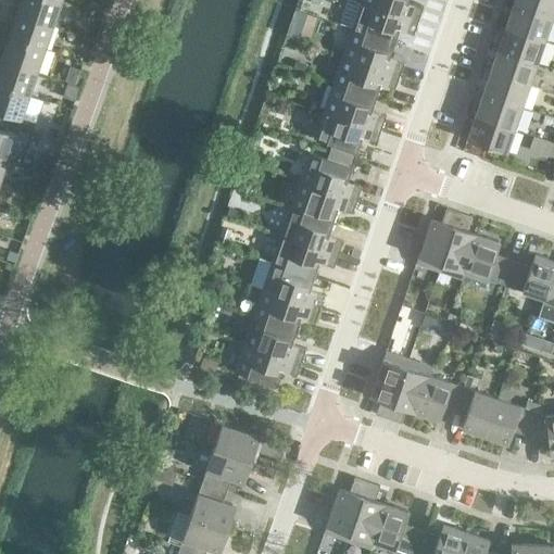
[(63,3),(52,0),(12,0),(13,0),(14,0),(21,0),(23,1),(19,14),(54,27),(63,3)]
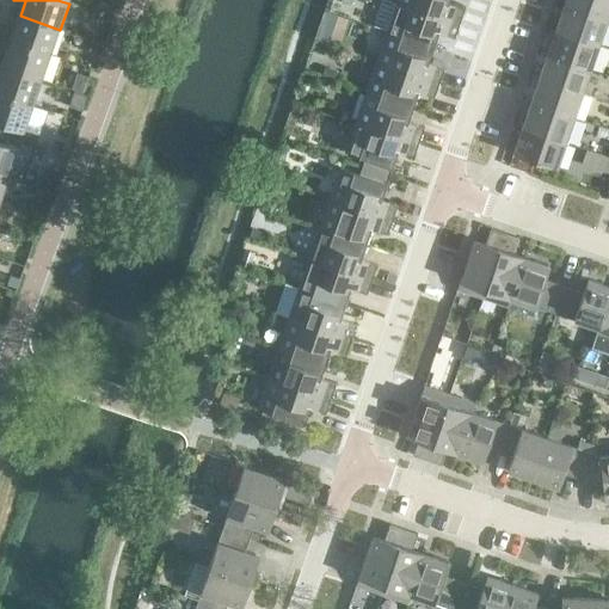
[(451,0),(400,0),(399,4),(461,25),(467,11),(450,5),(451,0)]
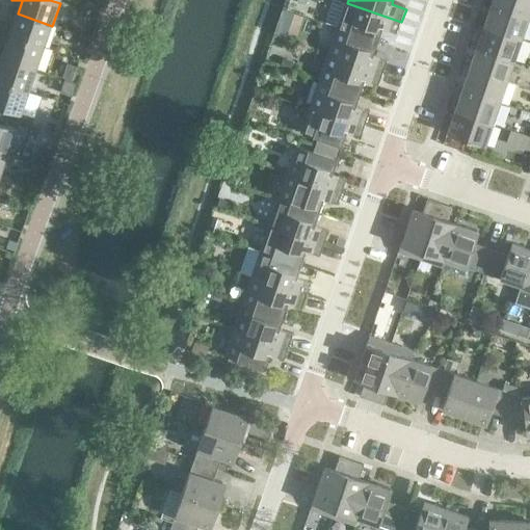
[(529,0),(495,0),(493,6),(529,19),(529,0)]
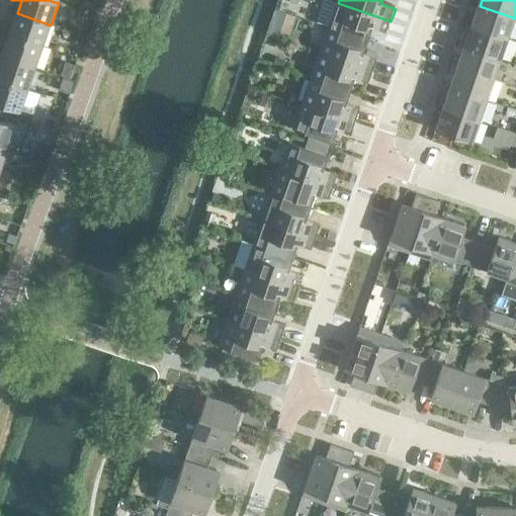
[(391,21),(338,3),(330,28),(368,41),(373,29),(387,33),(391,21)]
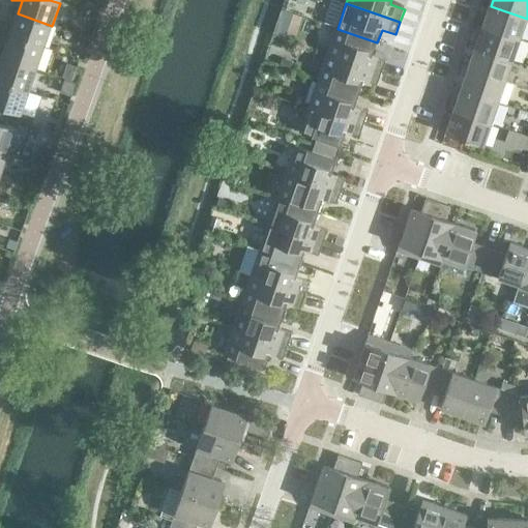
[(527,19),(491,6),(484,28),(521,40),(527,22),(527,19)]
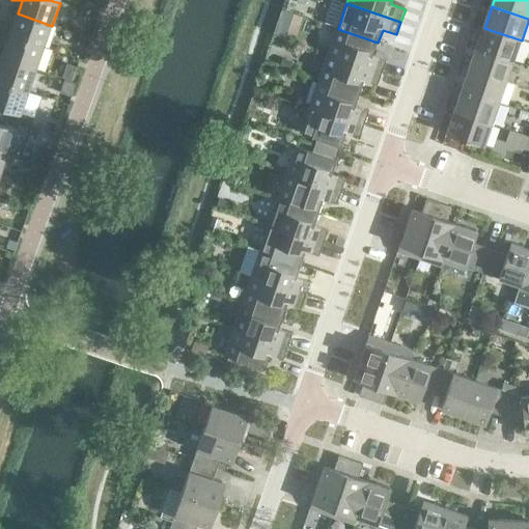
[(279,23),(291,27),(296,16),(283,11),(279,23)]
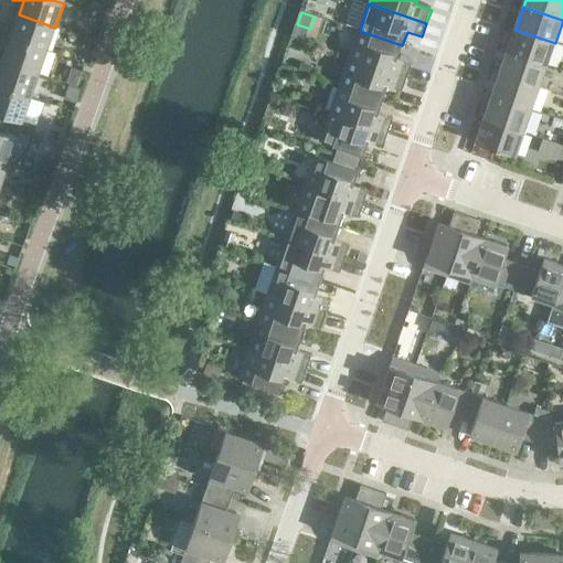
[(55,28),(19,14),(14,29),(8,27),(7,22),(0,20),(0,34),(48,51),(55,28)]
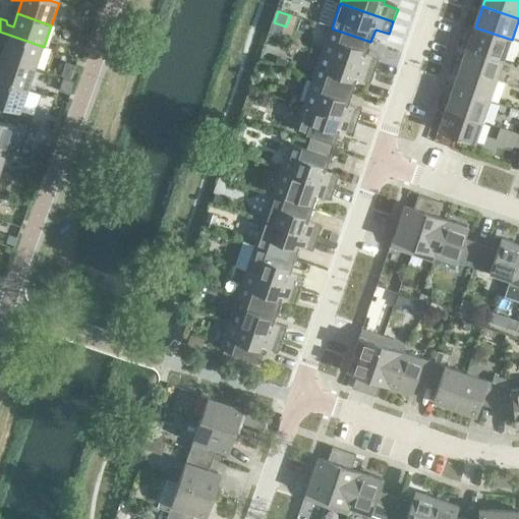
[(512,40),(475,27),(468,48),(505,60),(512,40)]
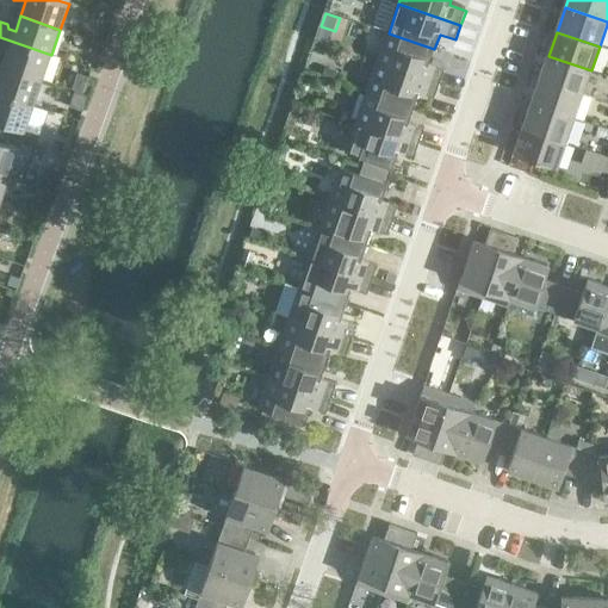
[(434,49),(389,33),(378,63),(440,85),(445,70),(429,64),(434,49)]
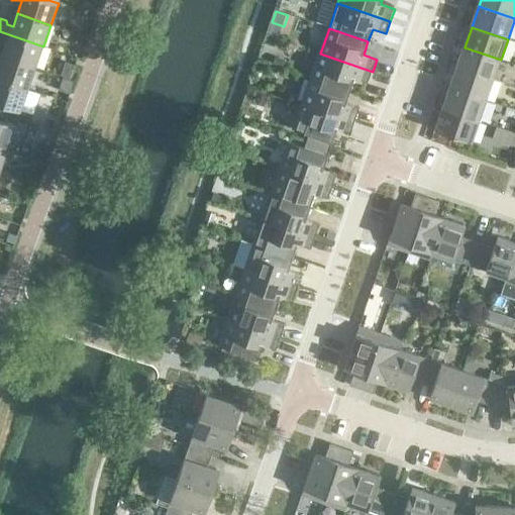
[(43,46),(0,31),(0,42),(1,42),(7,44),(2,57),(36,69),(43,46)]
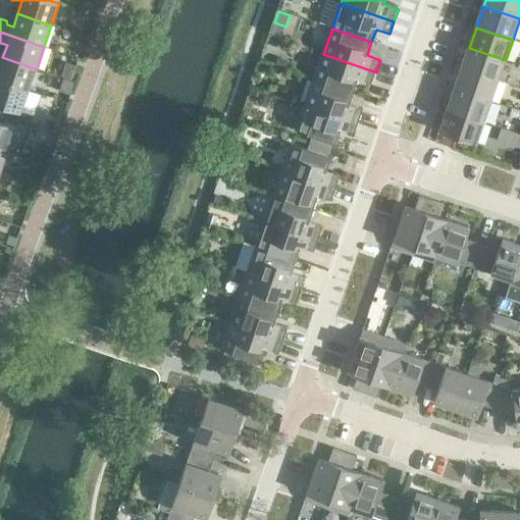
[(506,60),(469,48),(462,68),(499,82),(506,60)]
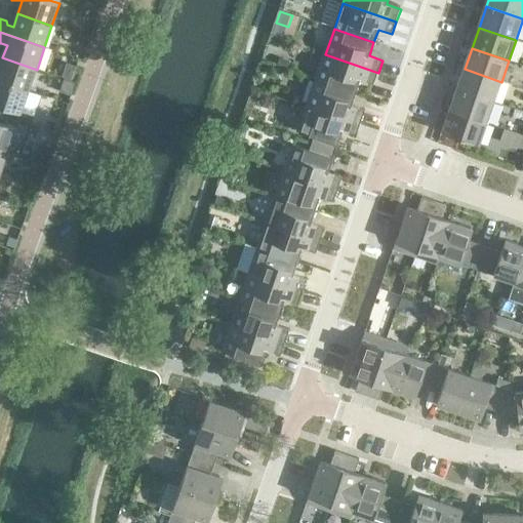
[(378,73),(325,54),(316,80),(356,93),(360,81),(374,85),(378,73)]
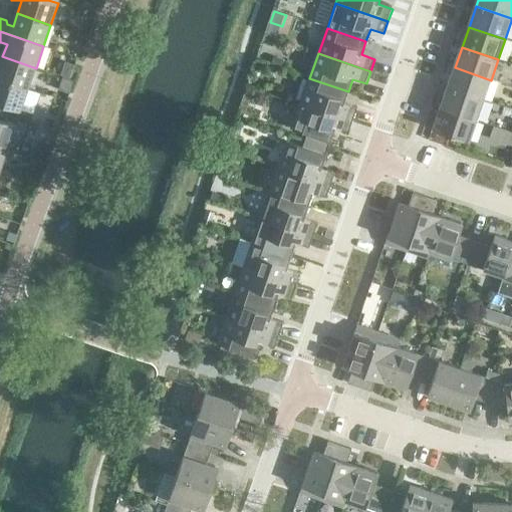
[(36,68),(2,56),(0,63),(0,79),(28,89),(36,68)]
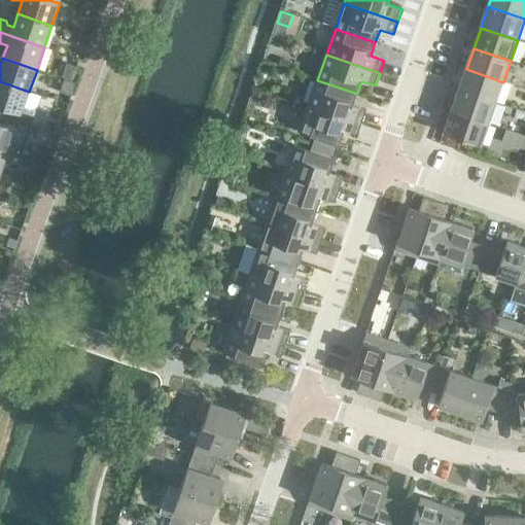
[(279,67),(290,71),(292,62),(282,59),(279,67)]
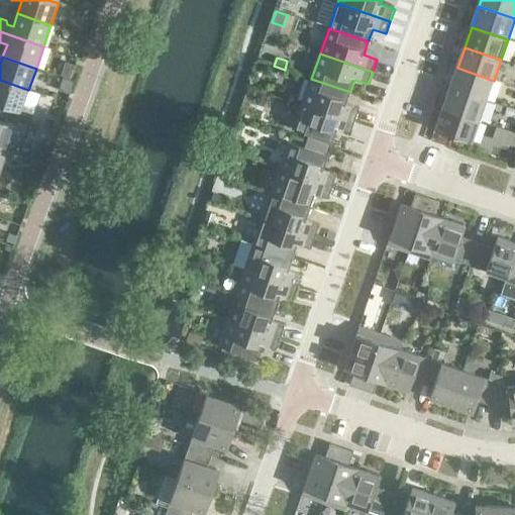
[(494,81),(457,68),(450,89),(487,101),(494,81)]
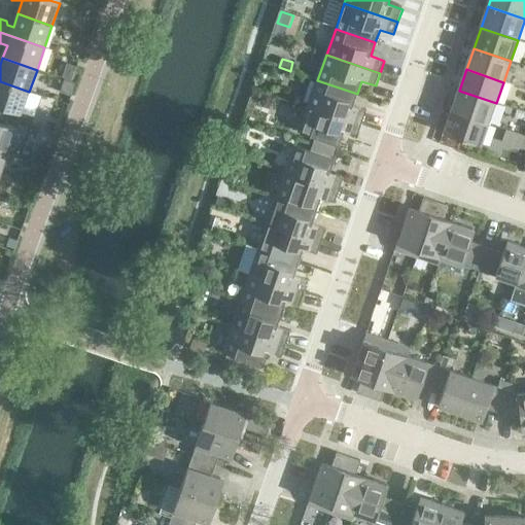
[(357,94),(317,80),(309,106),(362,125),(366,112),(353,107),(357,94)]
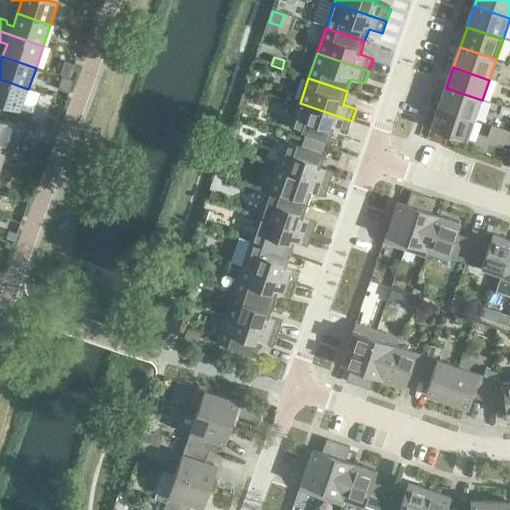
[(28,89),(0,79),(0,111),(2,113),(18,118),(20,111),(21,111),(28,89)]
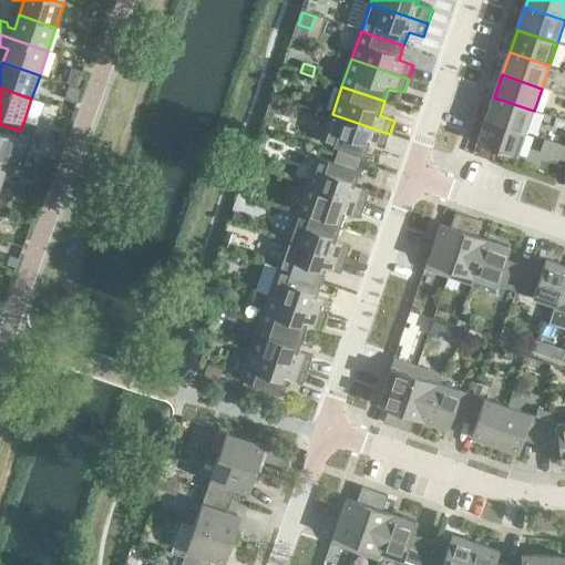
[(534,111),(494,98),(486,120),(526,133),(534,111)]
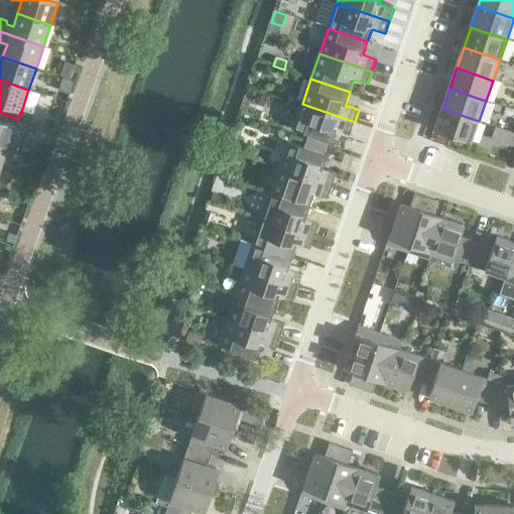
[(355,122),(302,104),(293,130),(307,135),(304,141),(328,149),(330,142),(333,143),(337,130),(351,134),(355,122)]
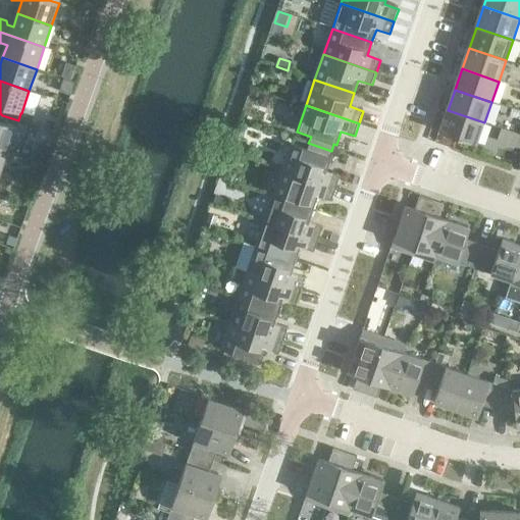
[(484,122),(448,110),(440,132),(476,145),(484,122)]
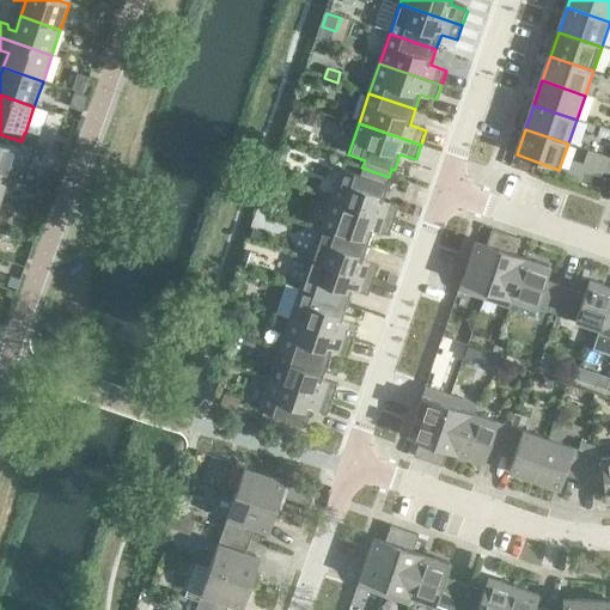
[(0,140),(2,135),(0,133),(0,172),(11,176),(19,150),(0,142),(0,140)]
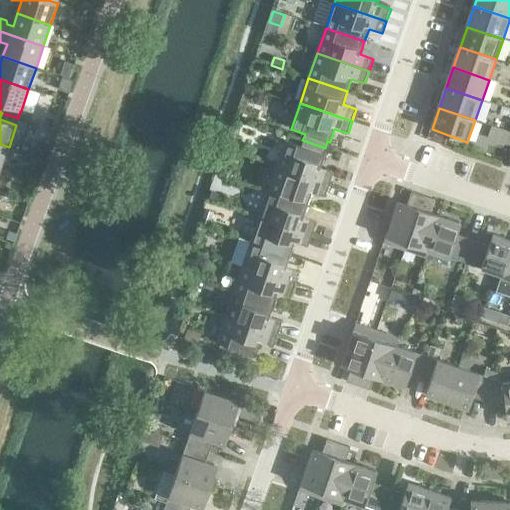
[(325,148),(302,140),(300,147),(287,142),(278,168),(330,186),(334,173),(321,169),(325,155),(323,154),(325,148)]
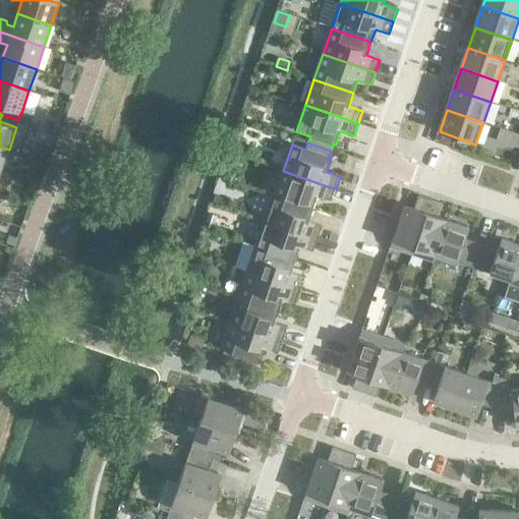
[(9,150),(0,147),(0,171),(1,172),(9,150)]
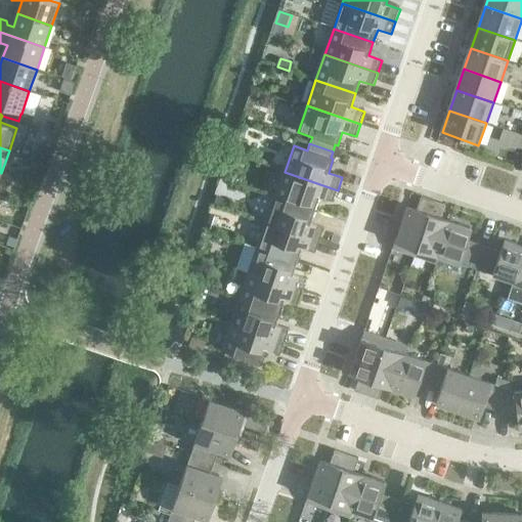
[(521,158),(517,157),(513,169),(521,172),(521,158)]
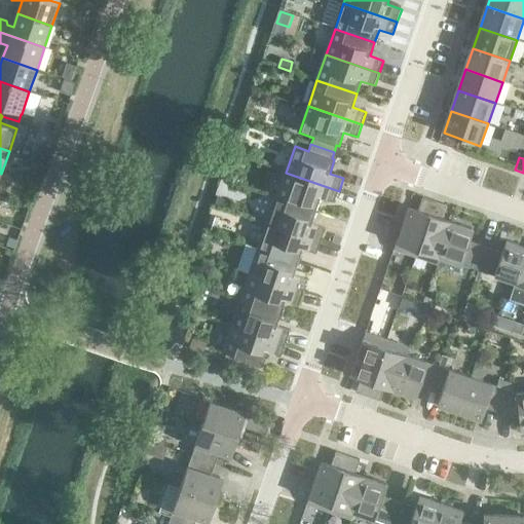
[(339,191),(286,173),(276,198),(316,212),(321,198),(335,203),(339,191)]
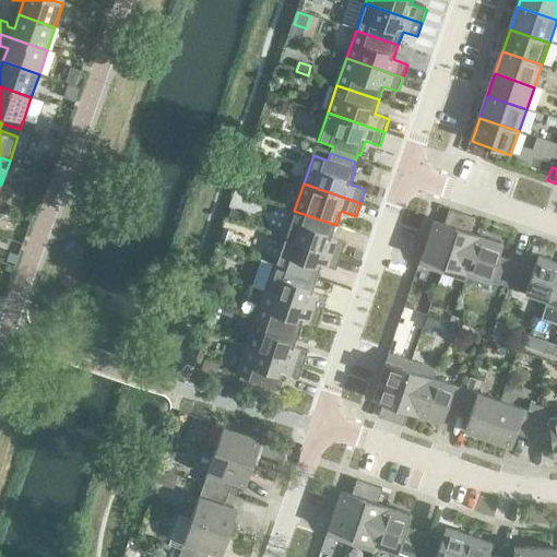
[(233,211),(229,218),(238,222),(241,213),(233,211)]
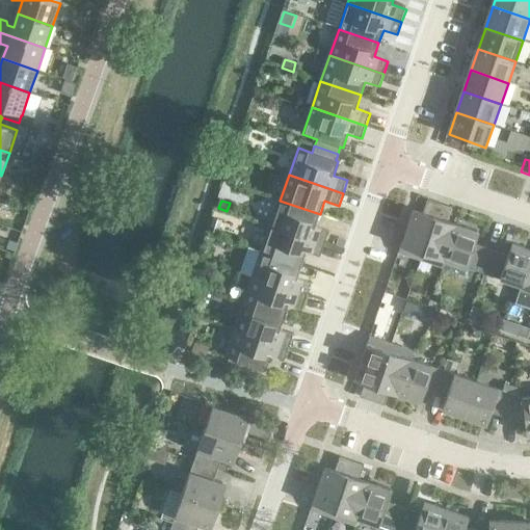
[(320,214),(280,201),(271,227),(325,245),(329,232),(316,228),(320,214)]
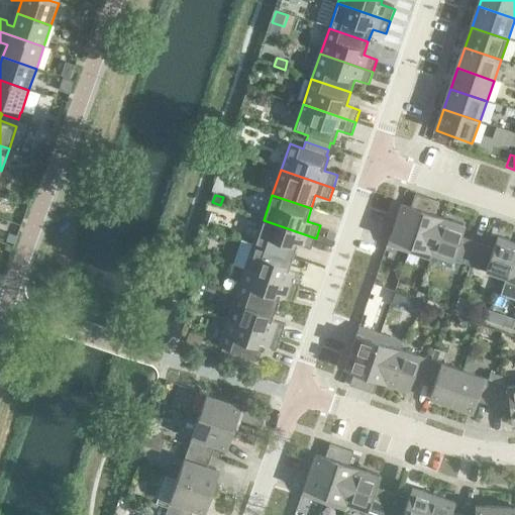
[(388,246),(410,253),(428,199),(417,195),(411,210),(402,207),(388,246)]
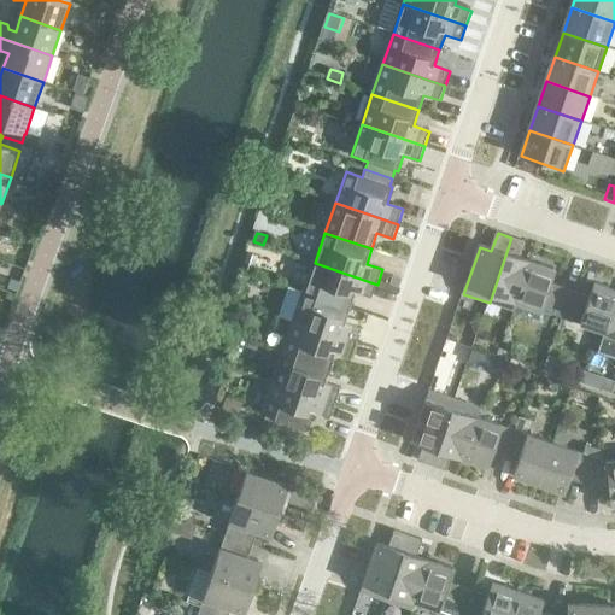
[(526,242),(511,238),(490,303),(515,311),(519,304),(516,303),(531,264),(520,261),(526,242)]
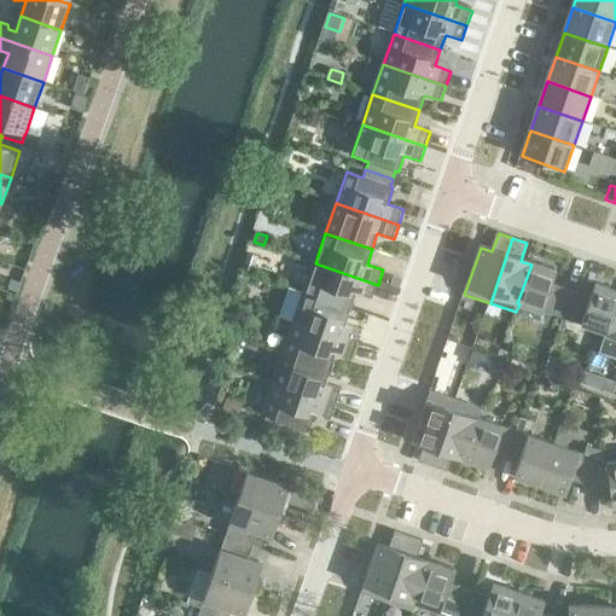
[(250,254),(244,269),(255,273),(260,257),(250,254)]
